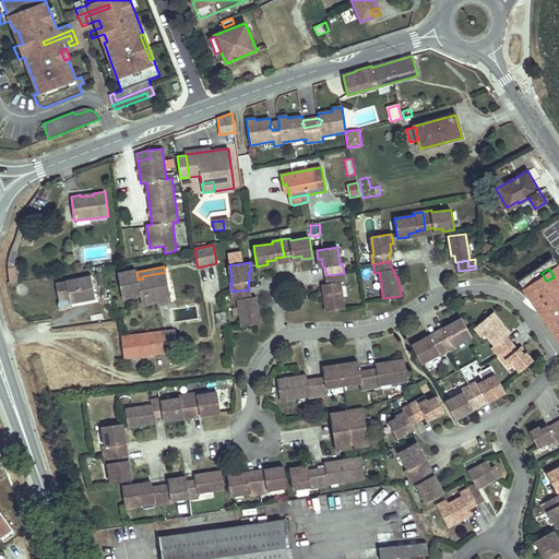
[(169,296),(165,272),(142,276),(143,278),(138,280),(137,272),(137,270),(118,274),(122,298),(140,295),(142,305),(157,301),(157,298),(169,296)]
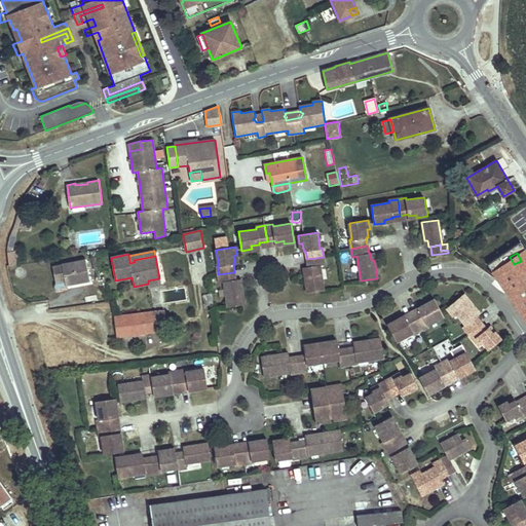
[(307,259),(308,267),(306,267),(307,275),(304,275),(307,293),(324,291),(320,265),(325,265),(324,257),(307,259)]
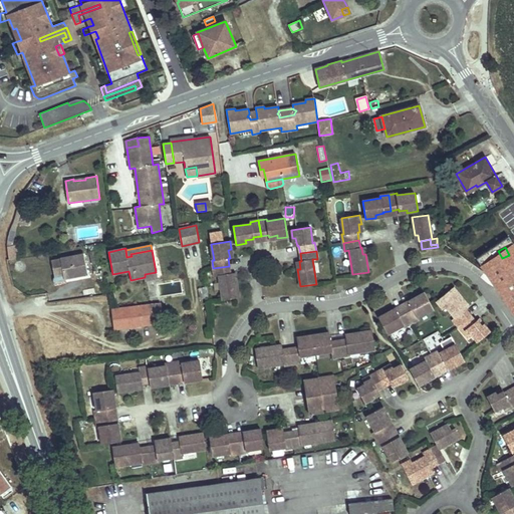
[(51,260),(54,276),(63,274),(64,276),(76,273),(77,276),(87,274),(83,254),(51,260)]
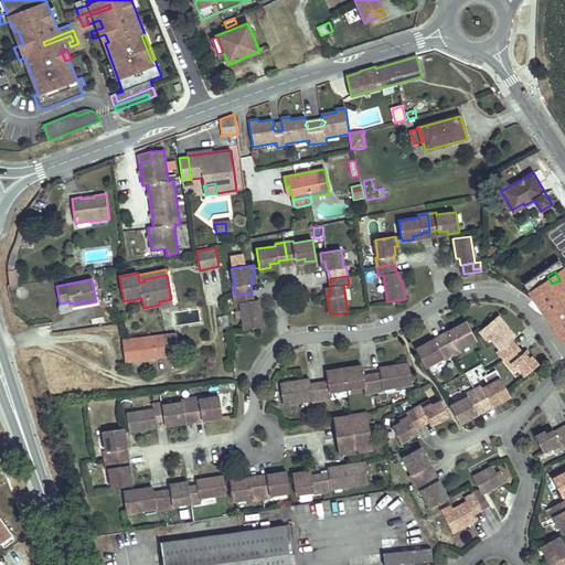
[(234,295),(235,304),(241,304),(245,330),(263,327),(259,307),(256,308),(255,300),(253,300),(252,292),(234,295)]
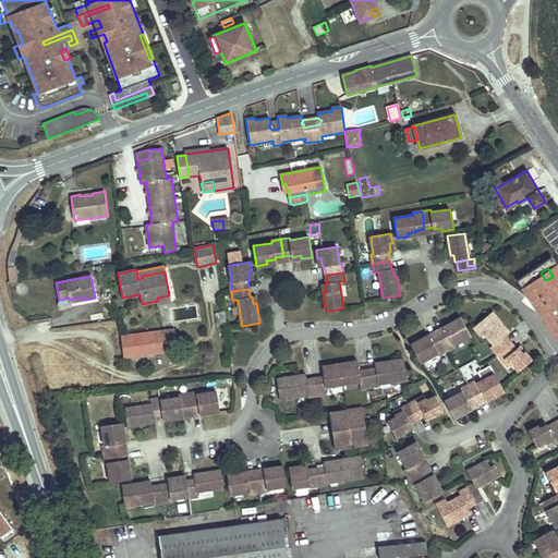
[(157,298),(157,301),(157,304),(171,302),(169,295),(157,298)]
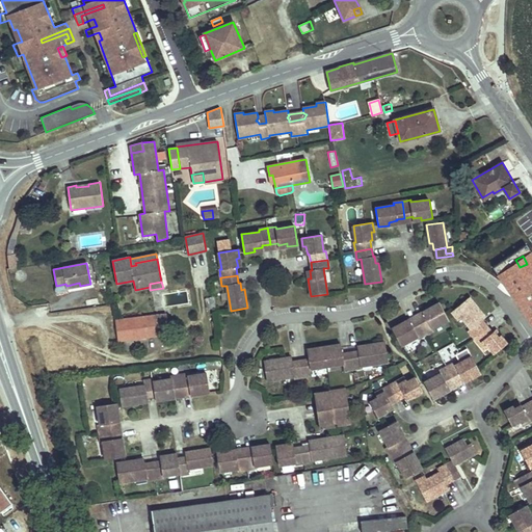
[(207,309),(216,307),(213,297),(205,299),(207,309)]
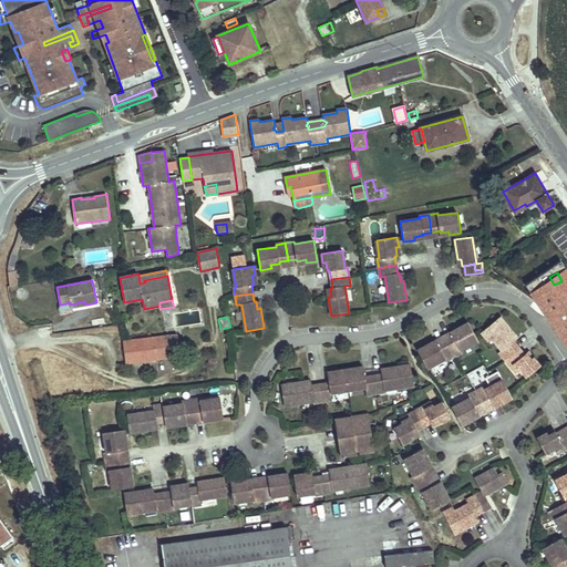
[(492,338),(502,350),(500,352),(505,359),(518,348),(513,341),(515,340),(511,336),(514,333),(500,317),(482,332),(488,341),(492,338)]
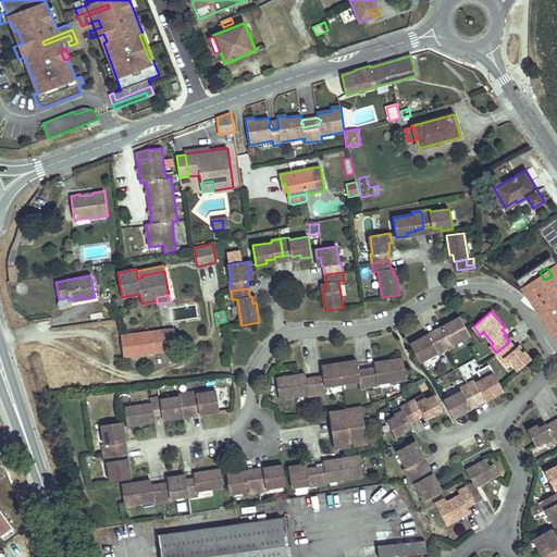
[(450,322),(452,325),(444,330),(445,331),(437,335),(446,350),(454,346),(453,344),(470,335),(460,317),(450,322)]
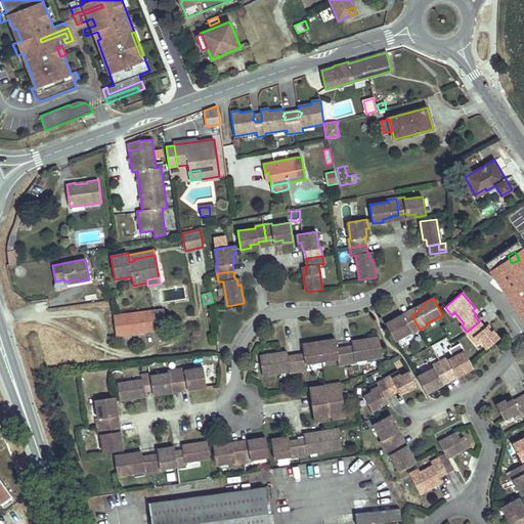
[(425,306),(424,303),(409,311),(411,315),(419,311),(418,310),(425,306)]
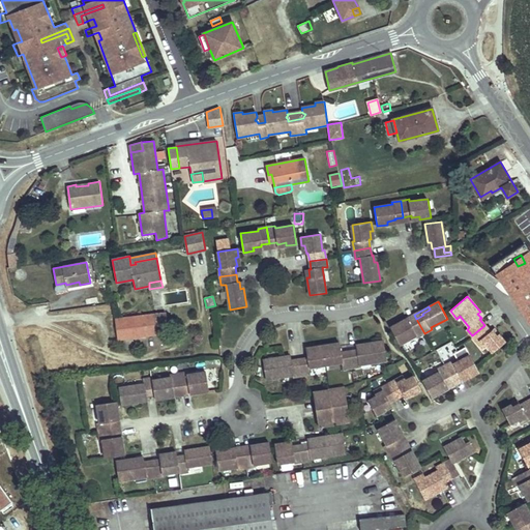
[(165,313),(155,314),(157,327),(167,325),(165,313)]
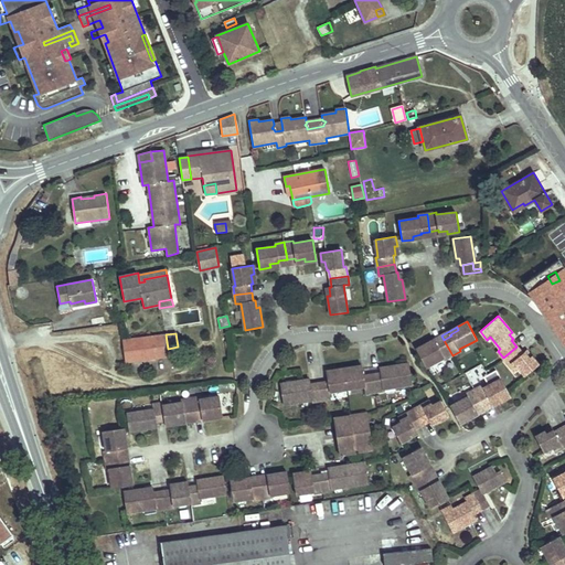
[(123,340),(126,362),(168,356),(166,336),(123,340)]
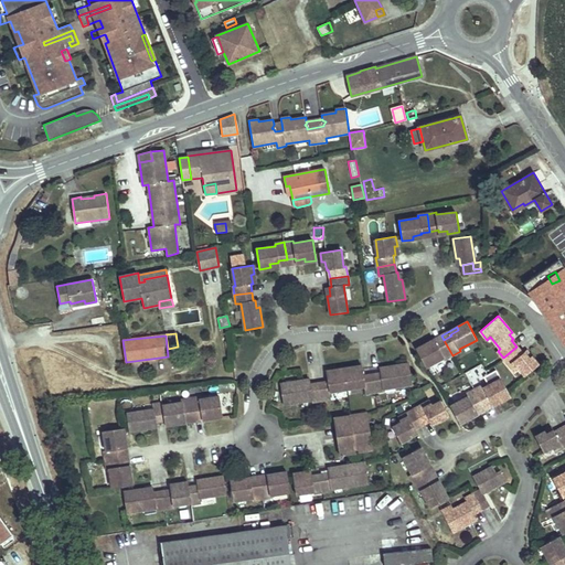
[(444,340),(441,336),(426,343),(428,347),(436,342),(436,344),(444,340)]
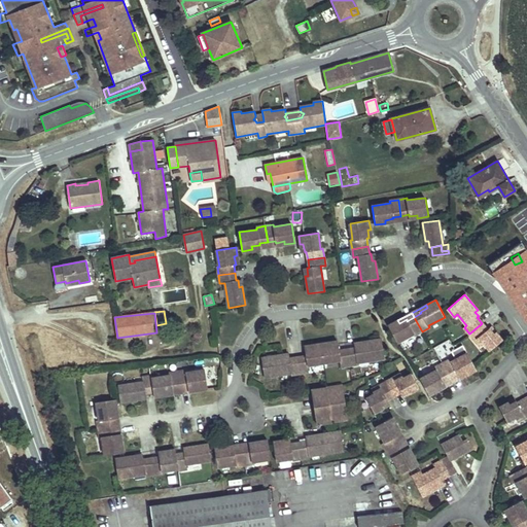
[(388,325),(397,343),(414,334),(415,336),(422,331),(414,317),(407,321),(407,319),(399,323),(397,320),(388,325)]
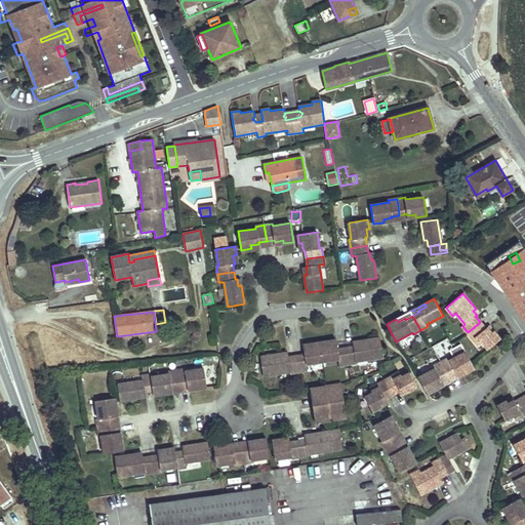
[(478,346),(482,342),(487,350),(500,338),(493,331),(491,332),(487,327),(485,328),(480,322),(468,332),(478,346)]
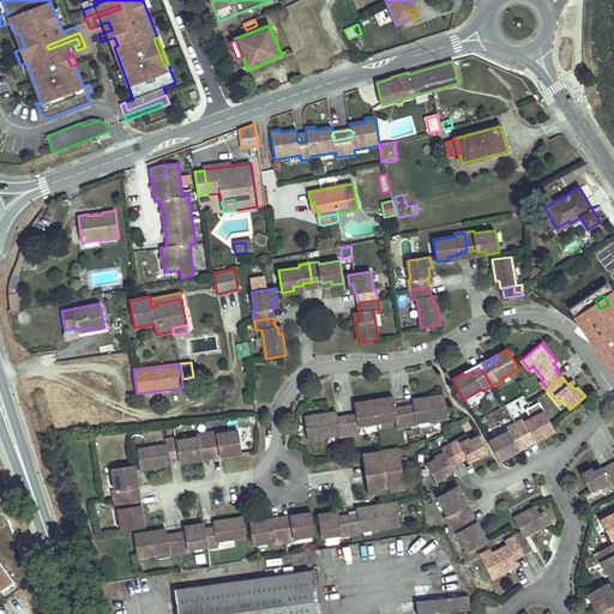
[(416,422),(447,417),(444,395),(420,398),(421,402),(413,403),(414,405),(404,407),(407,426),(417,425),(416,422)]
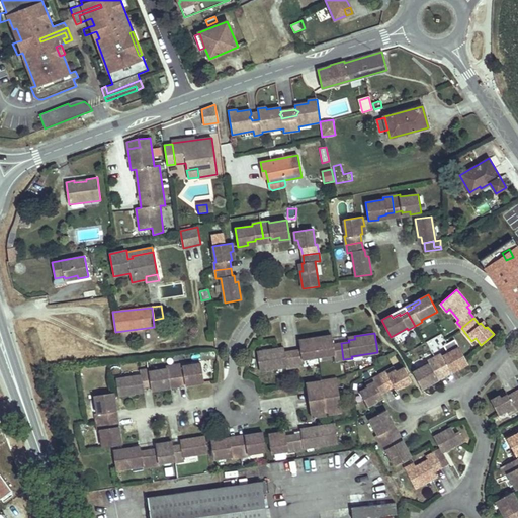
[(332,338),(324,339),(324,336),(316,337),(319,356),(334,354),(335,361),(343,359),(341,343),(333,345),(332,338)]
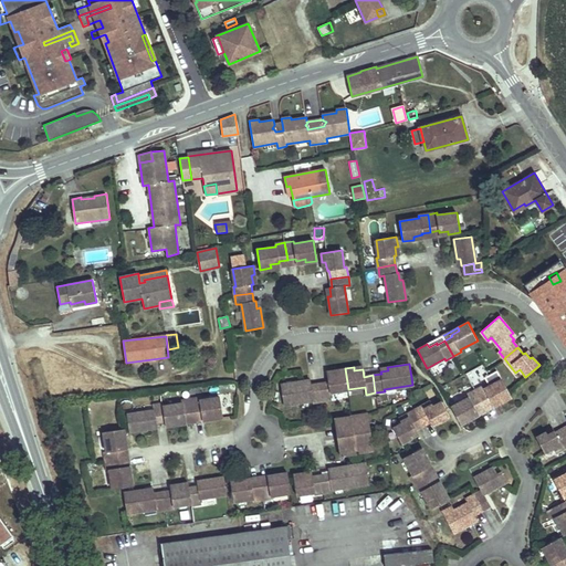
[(322,401),(332,400),(331,392),(348,389),(345,368),(335,370),(336,374),(327,375),(328,383),(320,384),(322,401)]
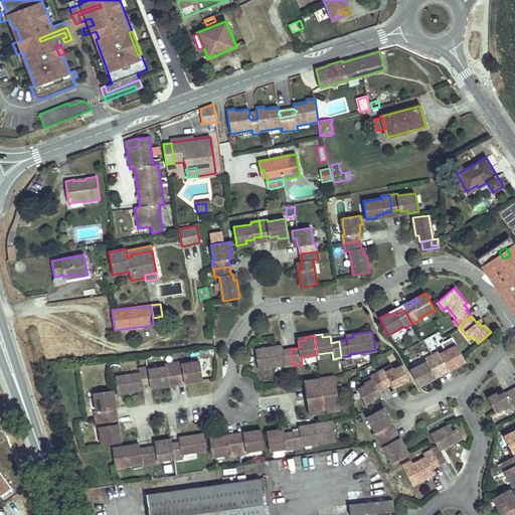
[(465,361),(457,345),(441,353),(440,351),(433,355),(440,369),(447,366),(448,367),(455,363),(457,366),(465,361)]
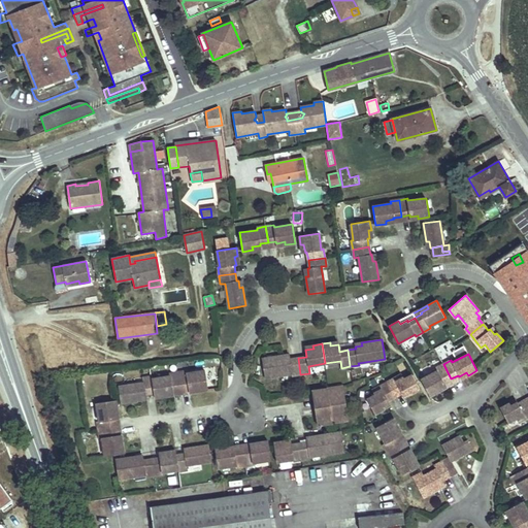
[(262,359),(265,378),(292,374),(292,375),(300,374),(298,358),(290,359),(290,357),(283,358),(283,356),(262,359)]
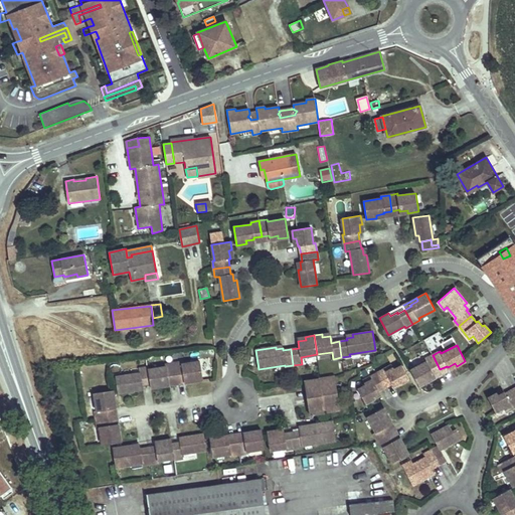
[(428,381),(426,378),(434,374),(433,373),(440,369),(433,355),(424,359),(426,361),(410,370),(419,386),(428,381)]
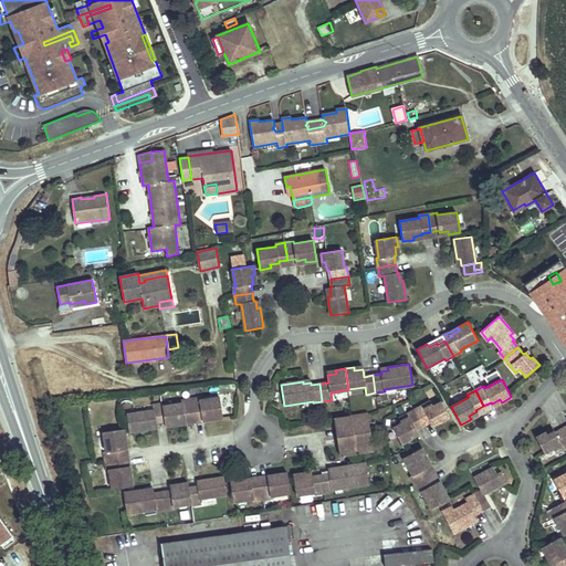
[(222,417),(220,397),(200,400),(200,398),(191,399),(194,417),(202,416),(202,417),(211,416),(211,419),(222,417)]
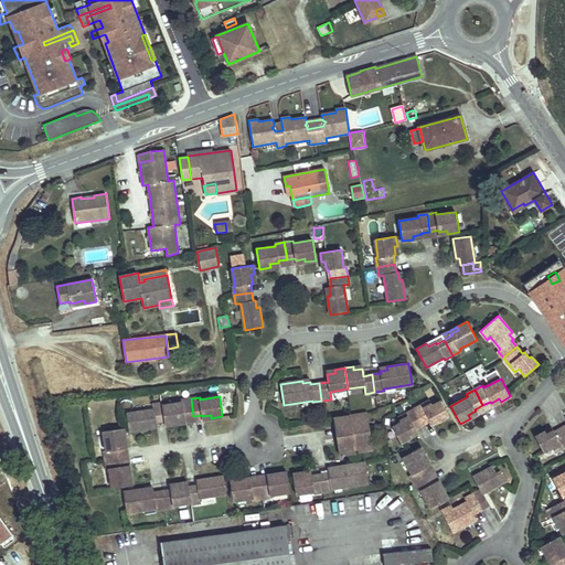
[(166,426),(177,424),(177,420),(185,419),(184,417),(193,416),(191,398),(181,400),(182,403),(162,405),(164,420),(166,426)]
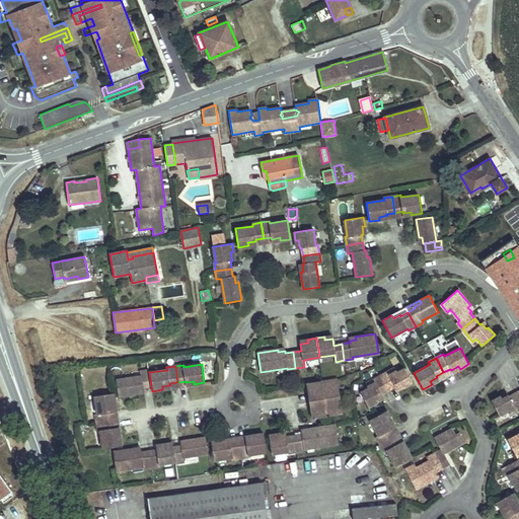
[(446,376),(452,373),(460,369),(458,366),(451,370),(450,369),(443,372),(446,376)]
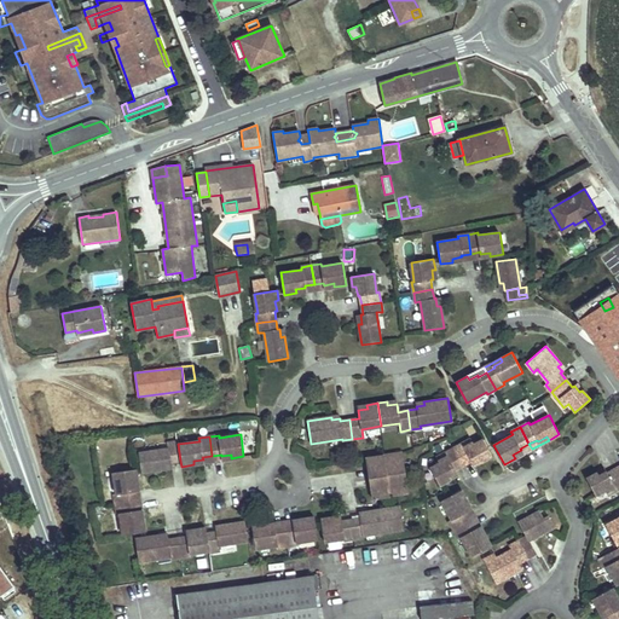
[(482,439),(474,444),(470,439),(453,449),(463,466),(472,461),(472,463),(480,458),(481,462),(492,456),(482,439)]
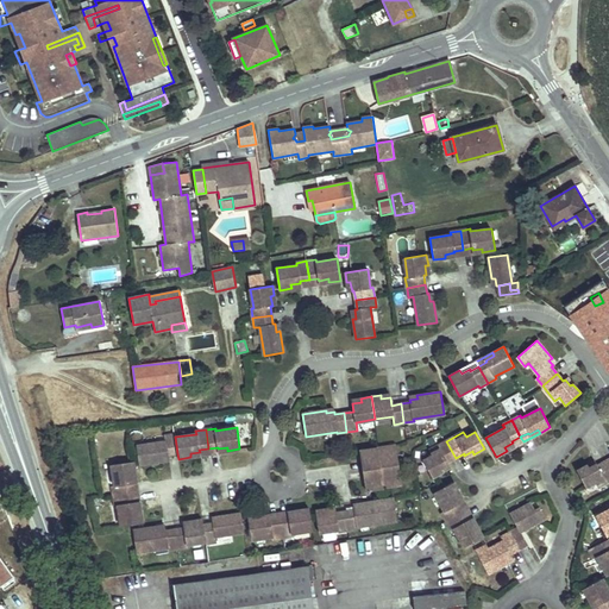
[(137,446),(139,460),(139,465),(161,462),(161,458),(169,457),(168,454),(177,453),(175,437),(175,434),(164,435),(165,441),(137,446)]
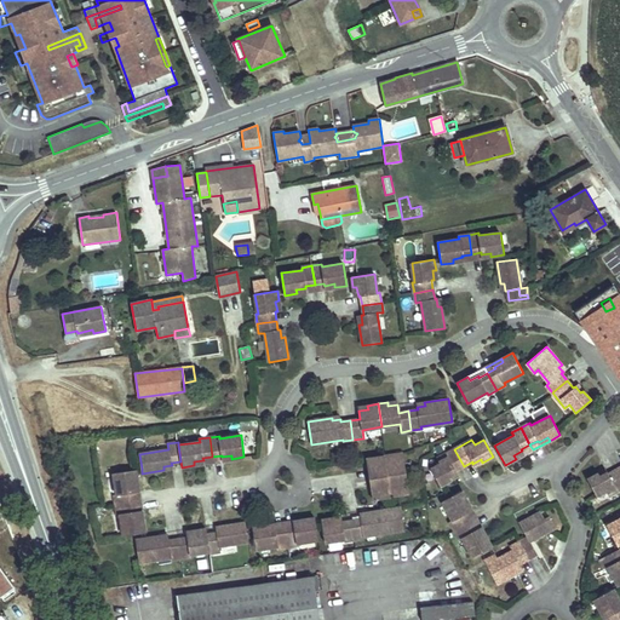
[(514,455),(516,459),(533,449),(529,445),(521,449),(522,451),(514,455)]
